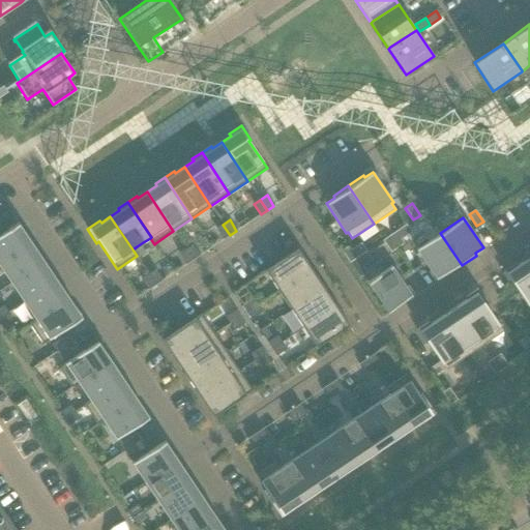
[(0,262),(31,242),(19,223),(0,235),(0,262)]
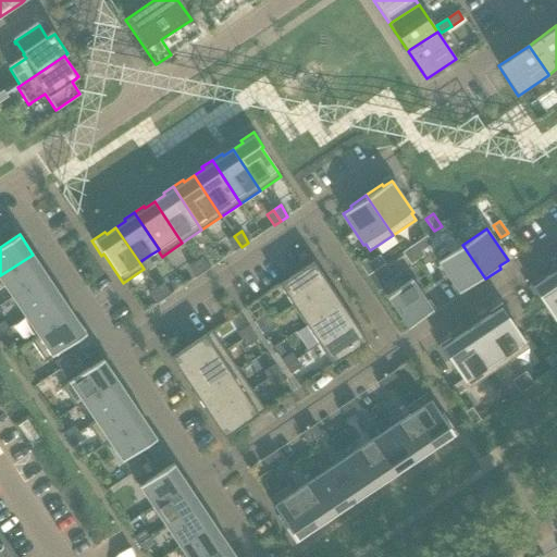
[(428,235),(416,243),(420,250),(432,242),(428,235)]
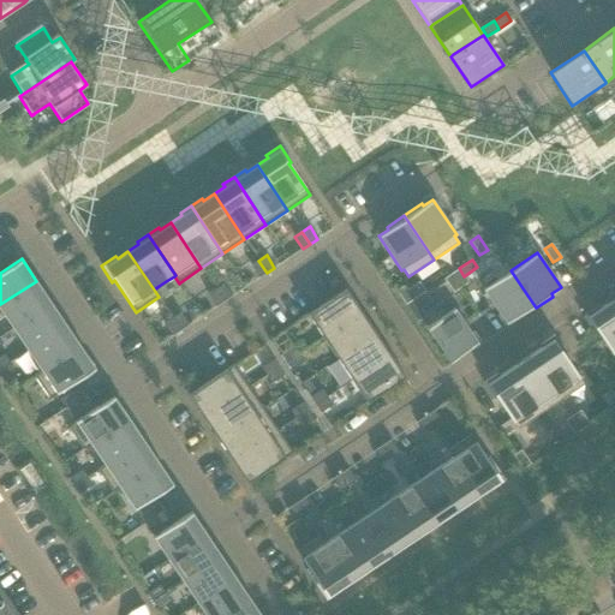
[(258,261),(251,266),(260,278),(267,273),(258,261)]
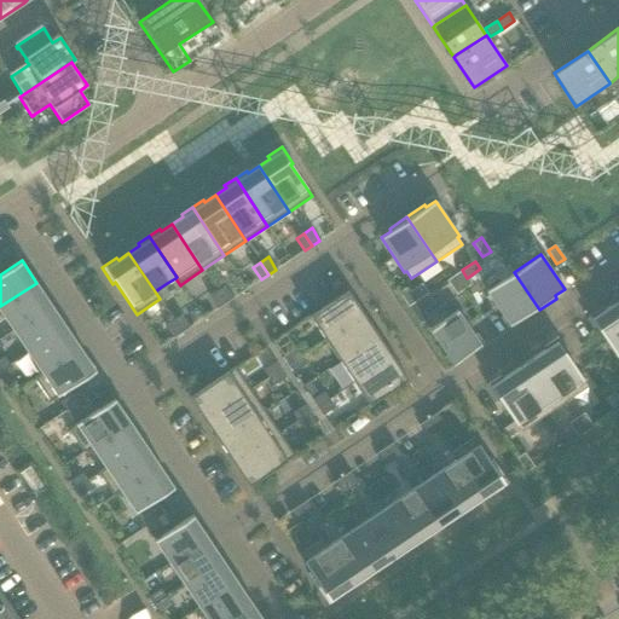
[(514,272),(509,265),(484,282),(489,289),(486,291),(509,327),(519,319),(521,322),(539,310),(514,272)]
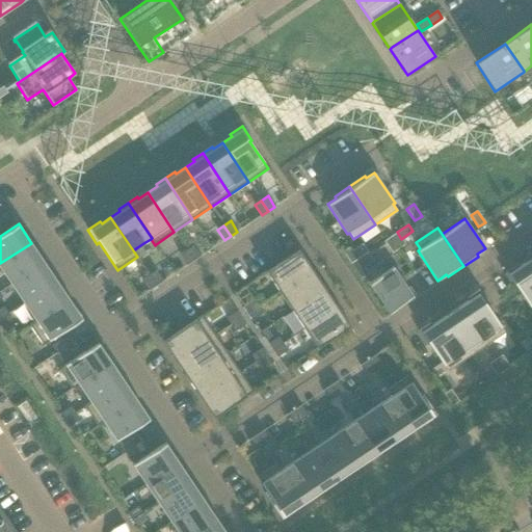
[(397,232),(391,237),(398,248),(405,244),(401,239),(397,232)]
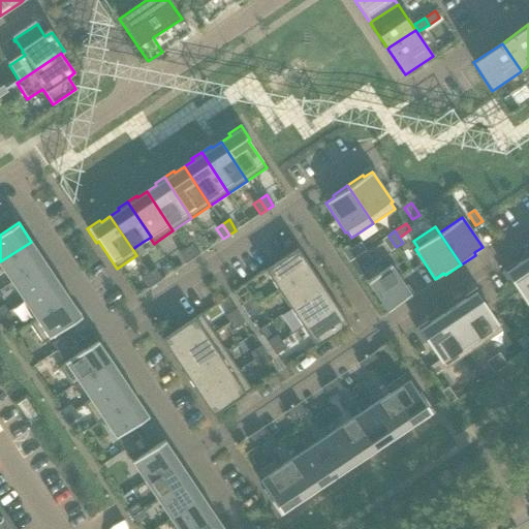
[(389,236),(381,240),(390,251),(396,247),(389,236)]
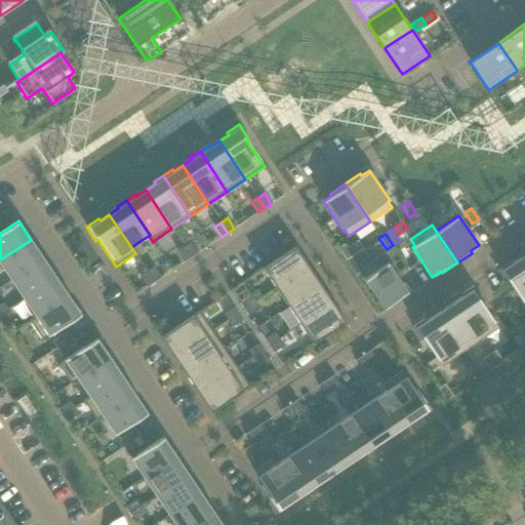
[(353,255),(364,248),(358,239),(348,246),(353,255)]
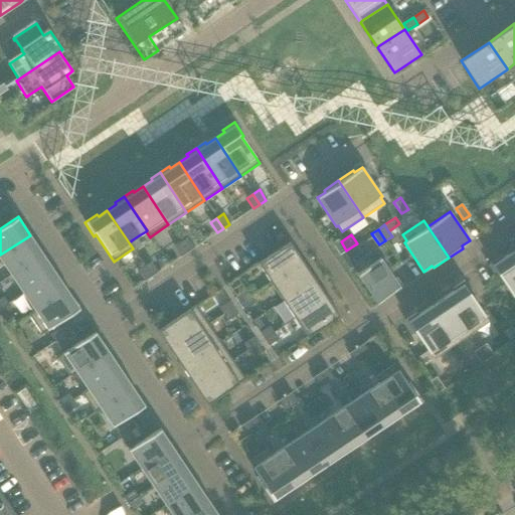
[(30,235),(0,254),(0,259),(10,275),(42,253),(30,235)]
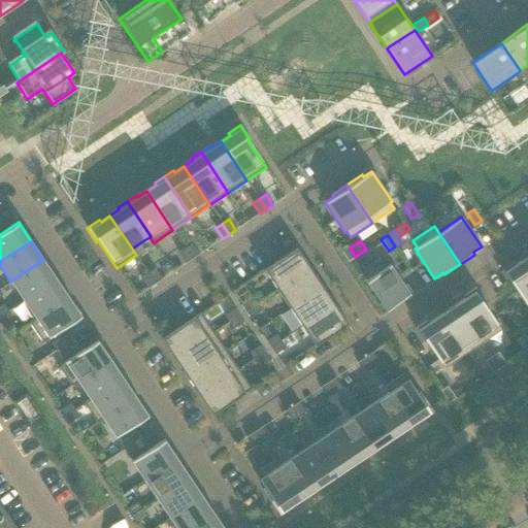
[(192,244),(186,249),(192,259),(198,255),(192,244)]
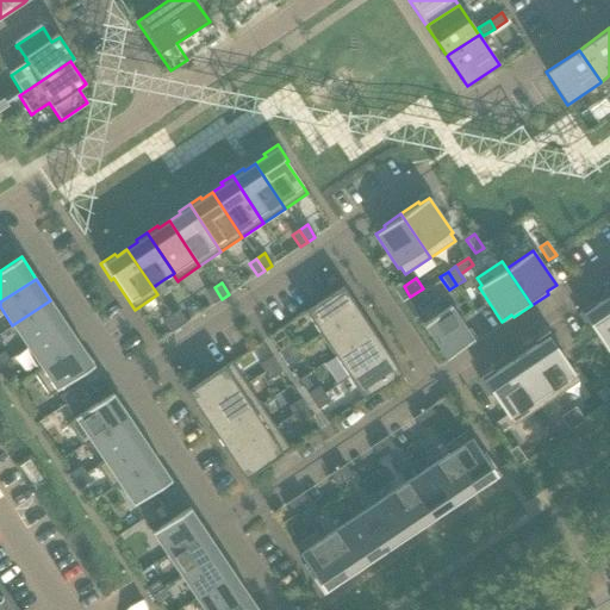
[(393,288),(403,302),(410,297),(404,286),(402,282),(393,288)]
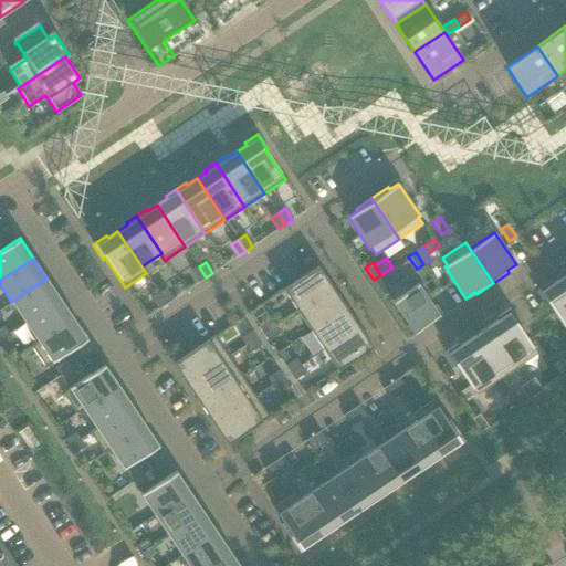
[(206,278),(199,266),(191,271),(199,282),(206,278)]
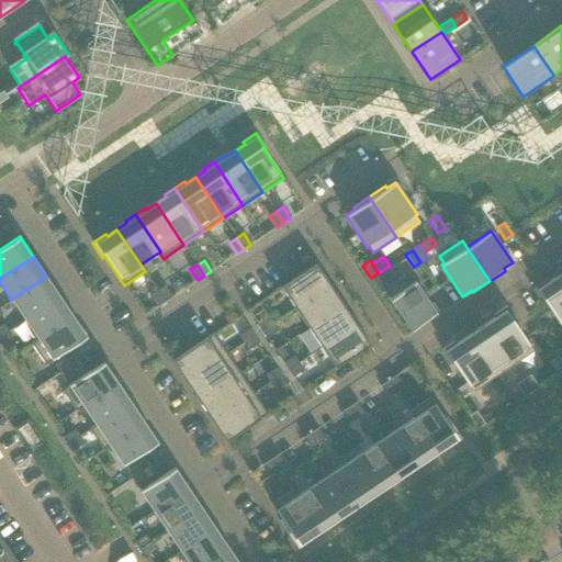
[(295,308),(329,284),(316,265),(281,288),(295,308)]
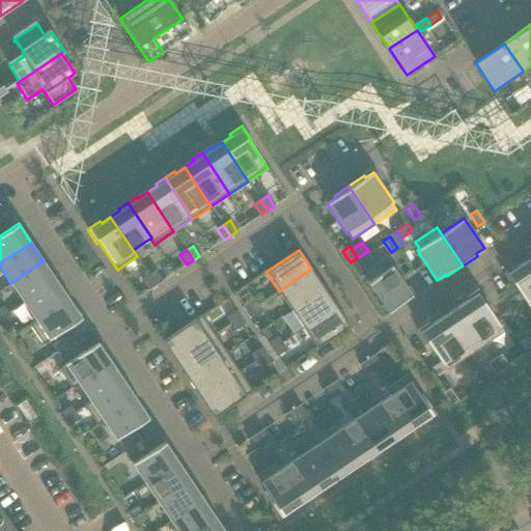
[(368,251),(357,258),(362,266),(373,258),(368,251)]
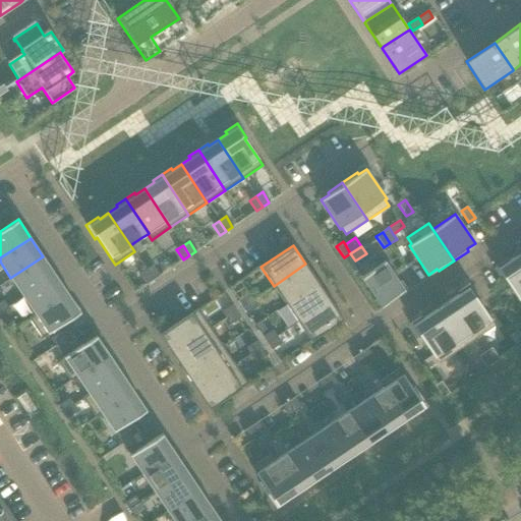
[(350,253),(344,257),(353,273),(360,268),(355,261),(350,253)]
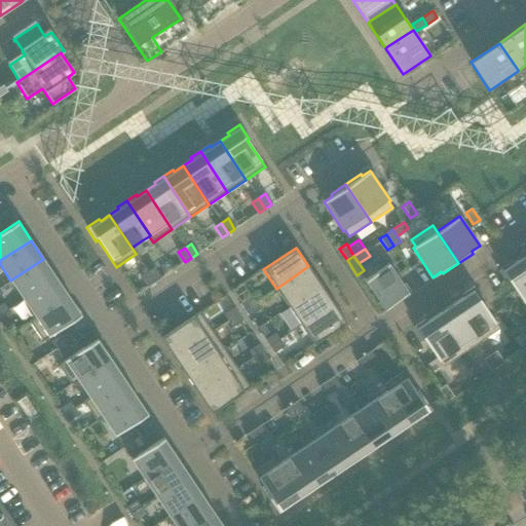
[(525,262),(522,258),(513,264),(512,262),(499,270),(509,285),(511,283),(525,306),(525,262)]
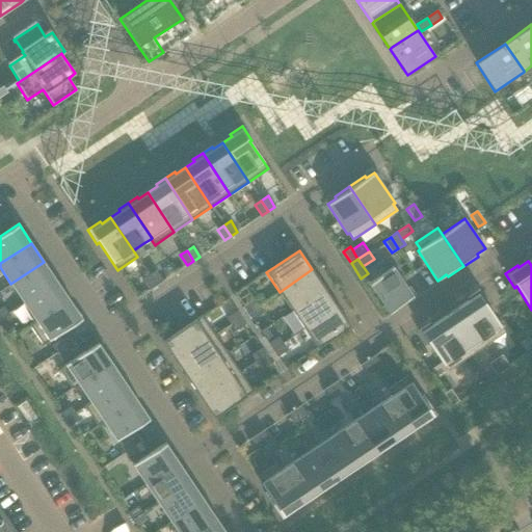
[(44,262),(10,284),(24,303),(57,281),(44,262)]
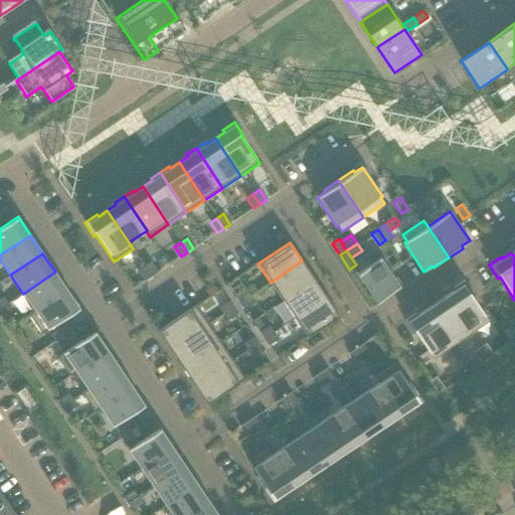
[(380,259),(357,275),(377,305),(393,295),(392,293),(400,287),(380,259)]
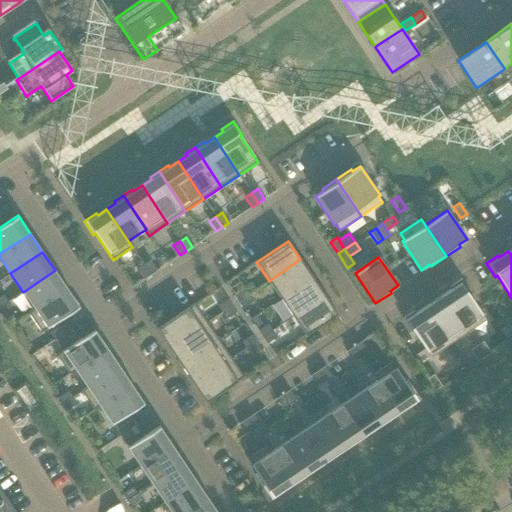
[(300,259),(269,281),(281,299),(313,278),(300,259)]
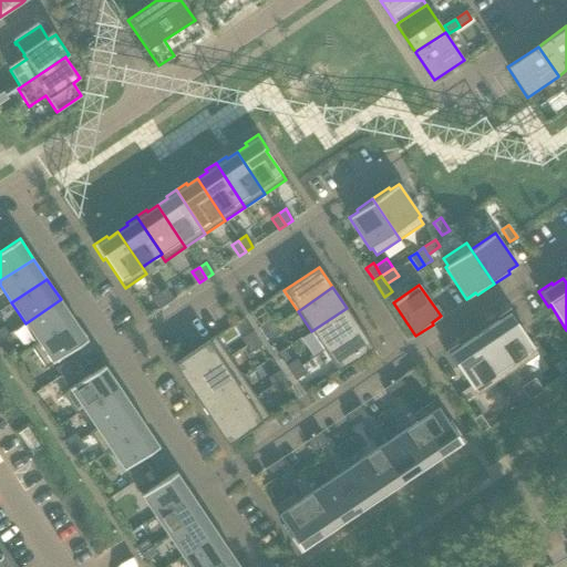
[(174,300),(166,289),(160,294),(166,305),(174,300)]
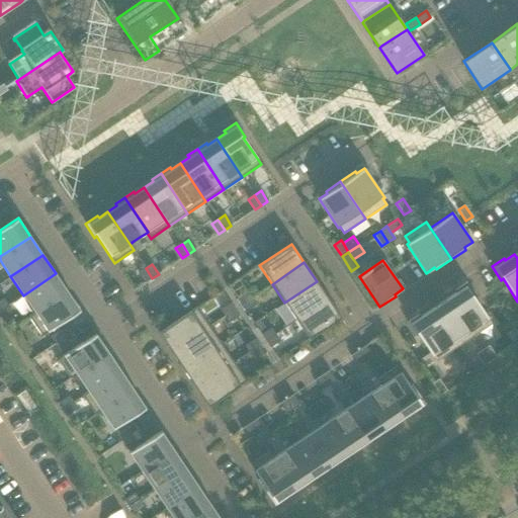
[(152,278),(146,268),(139,272),(146,282),(152,278)]
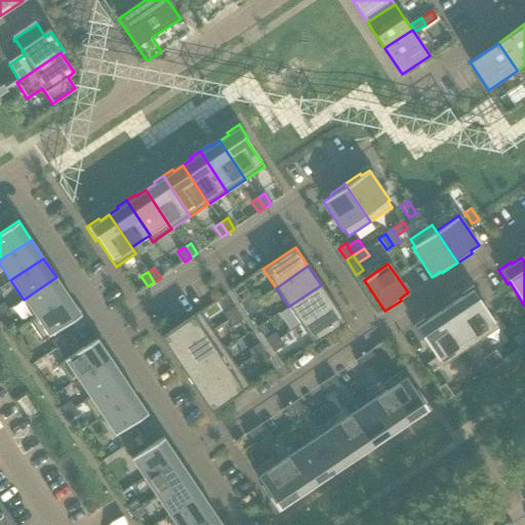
[(56,277),(24,299),(33,314),(35,317),(36,318),(69,296),(56,277)]
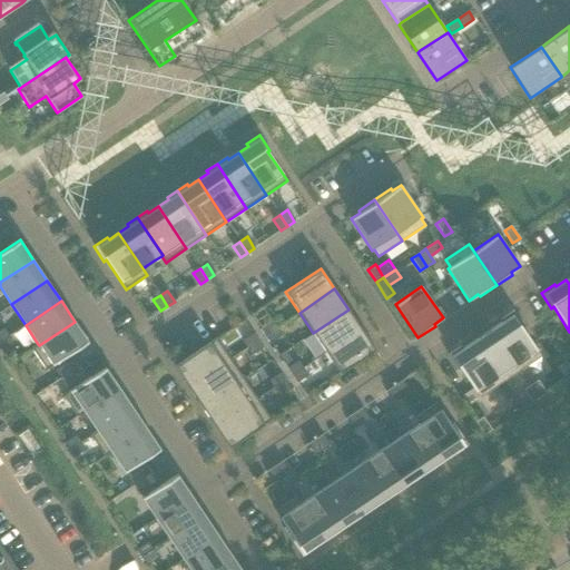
[(326,353),(362,330),(349,310),(313,333),(326,353)]
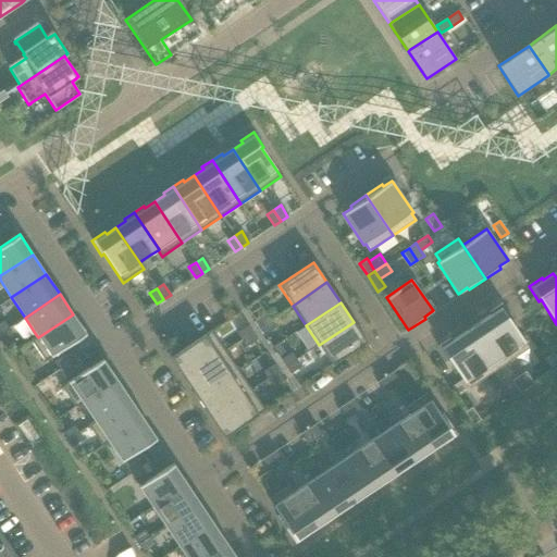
[(509,362),(529,348),(509,320),(511,318),(502,304),(489,312),(491,314),(481,321),(509,362)]
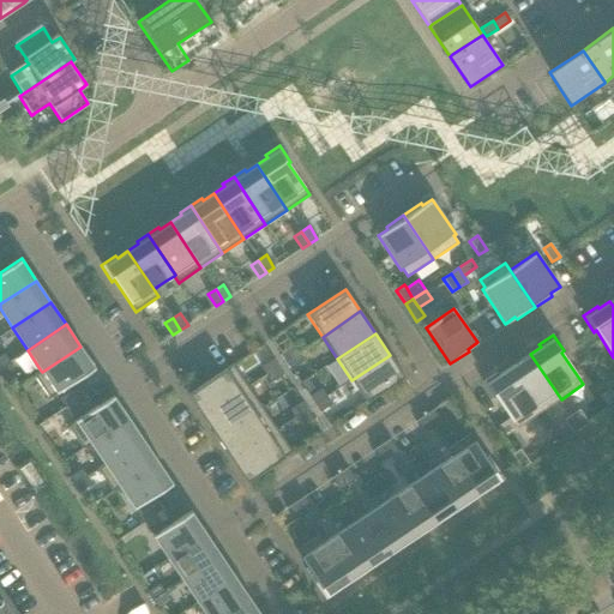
[(41,371),(34,375),(35,377),(49,398),(95,368),(80,347),(42,372),(41,371)]
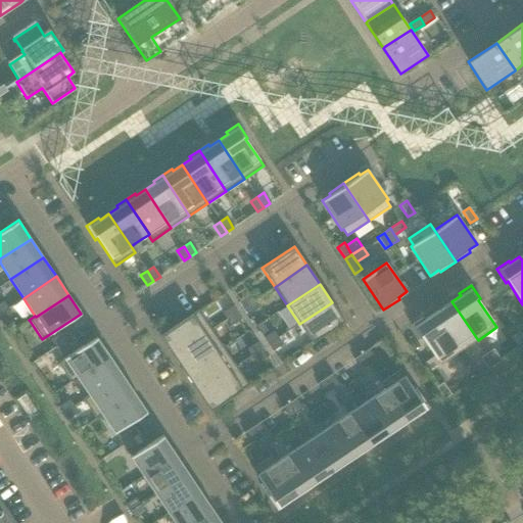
[(239,301),(243,307),(253,301),(249,295),(239,301)]
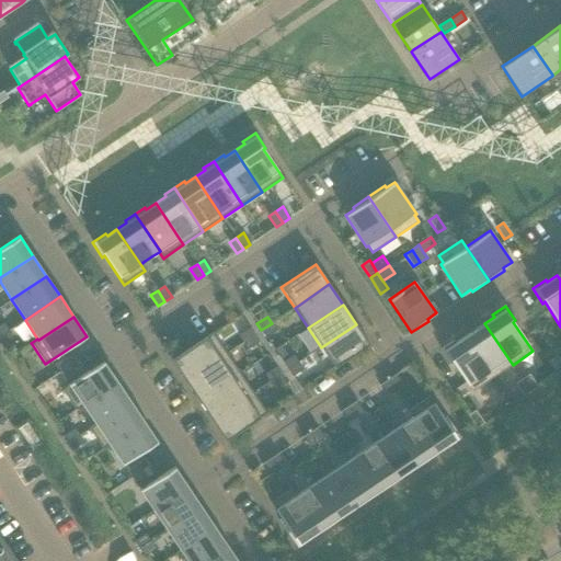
[(272,323),(261,330),(266,338),(276,330),(272,323)]
